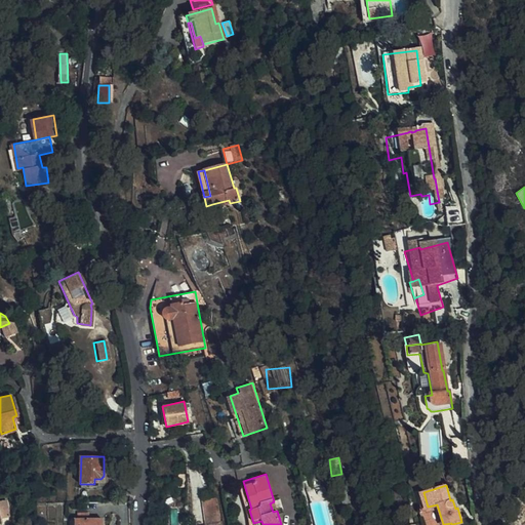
[(347,511),(344,493),(337,494),(340,512),(347,511)]
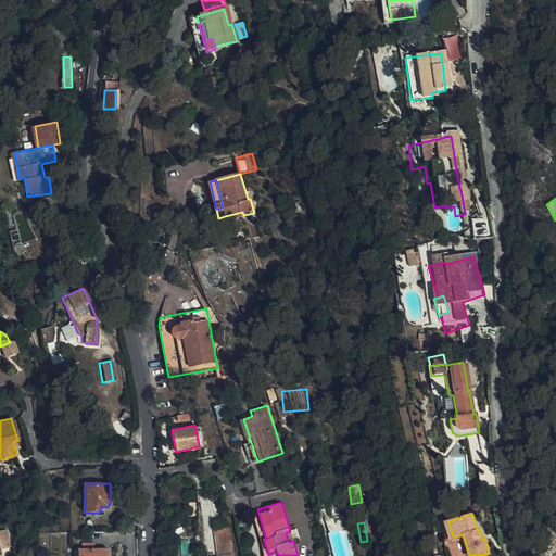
[(0,555),(4,555),(3,548),(14,546),(12,529),(1,531),(2,536),(0,536),(0,555)]
